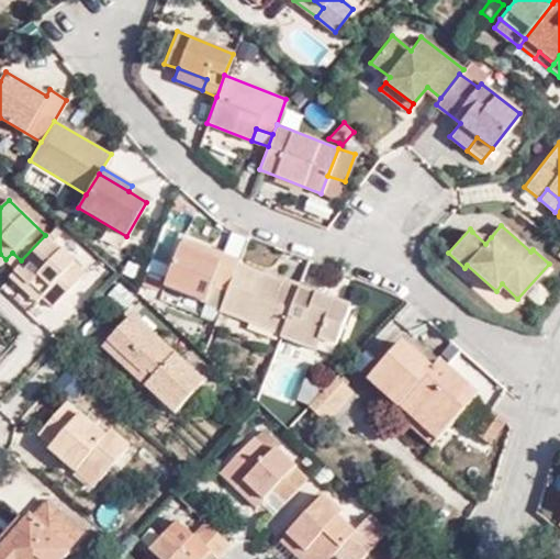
[(491,237),(472,232),(485,244),(491,237)]
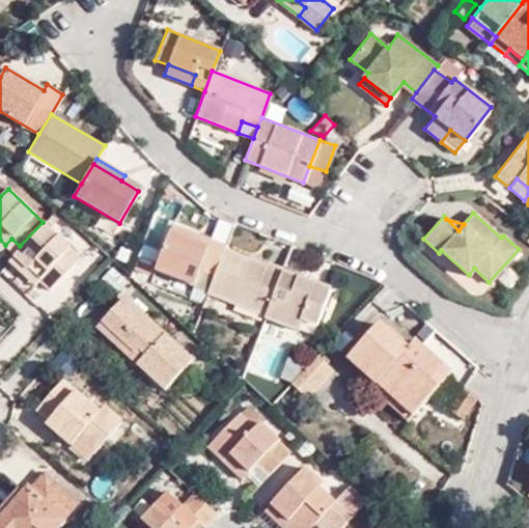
[(79,257),(43,222),(20,246),(7,259),(23,273),(28,268),(39,278),(38,279),(48,288),(79,257)]
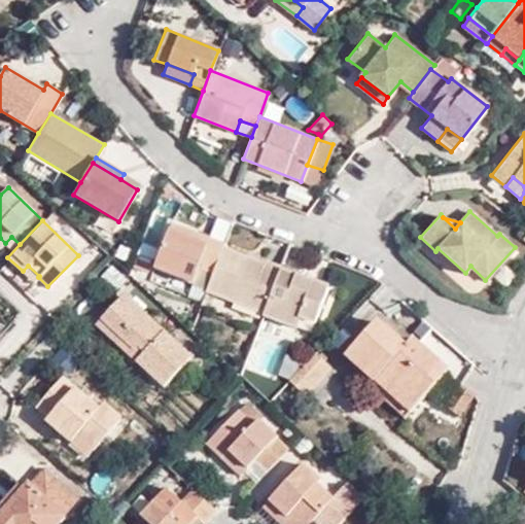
[(206,243),(209,237),(170,221),(168,229),(206,243)]
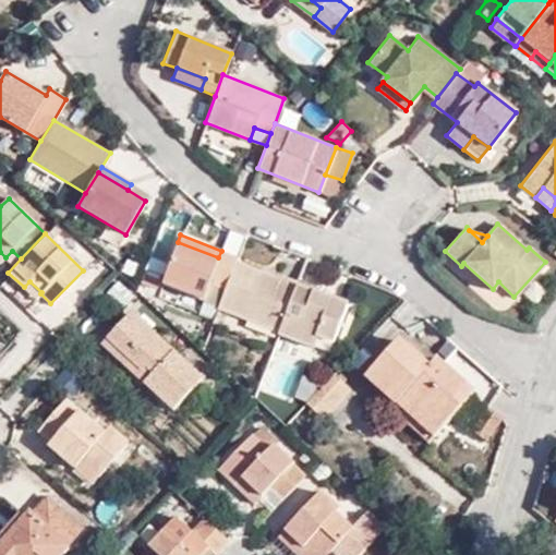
[(224,288),(234,261),(237,256),(221,251),(218,257),(178,242),(161,282),(203,299),(209,282),(224,288)]
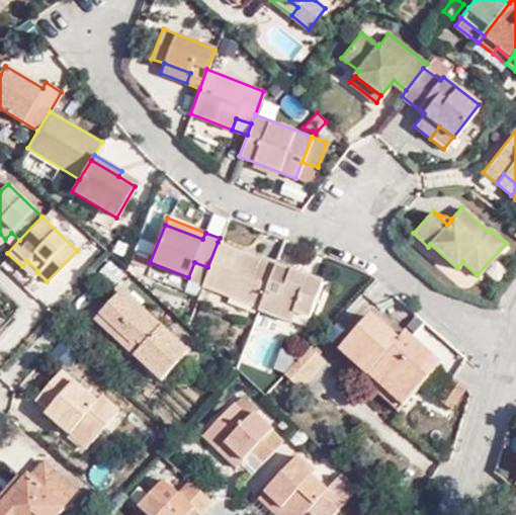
[(275,263),(276,261),(260,255),(259,258),(218,242),(207,267),(202,282),(201,285),(258,308),(275,263)]
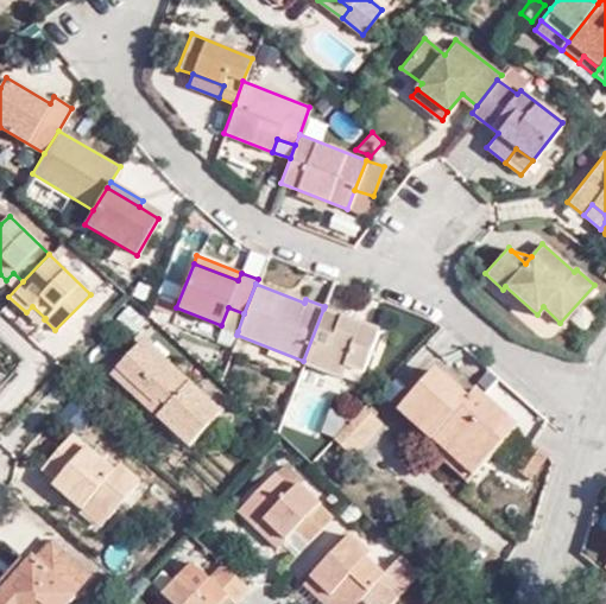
[(158,292),(151,307),(170,313),(175,298),(158,292)]
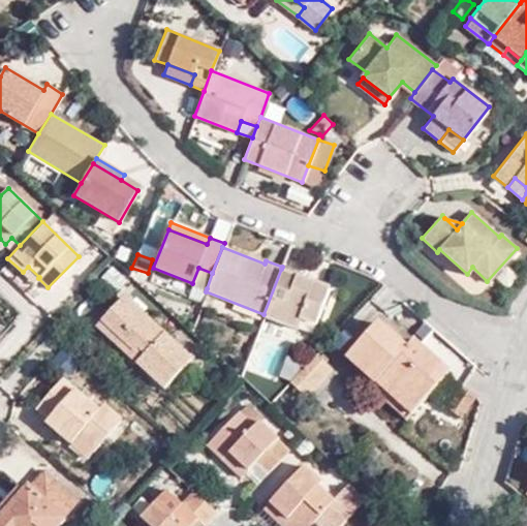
[(33,283),(38,278),(39,277),(28,267),(23,272),(33,283)]
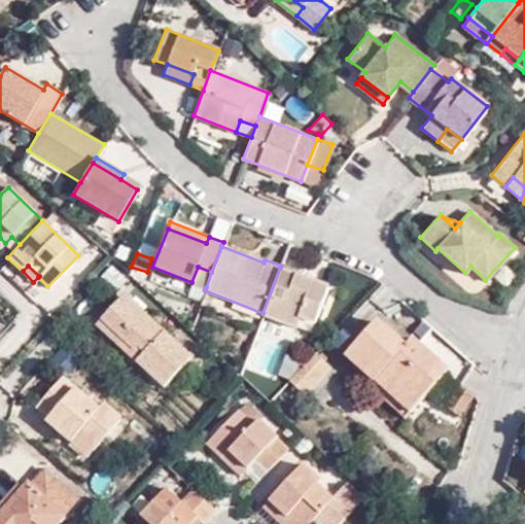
[(191,282),(206,287),(211,272),(198,267),(191,282)]
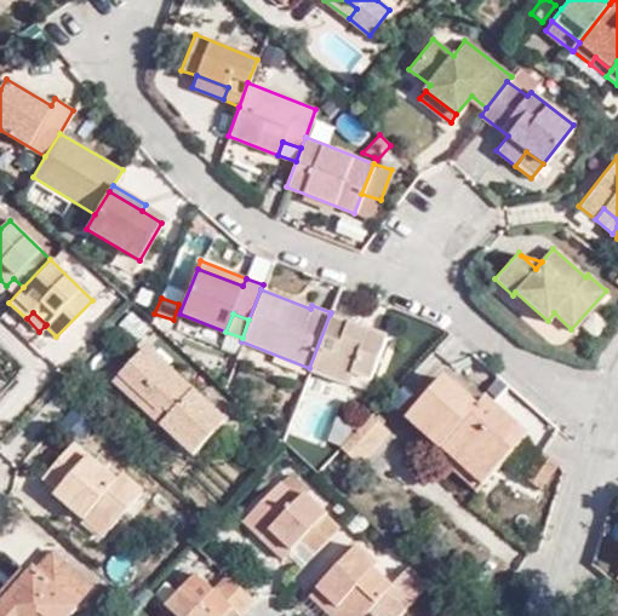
[(385,335),(330,315),(309,368),(309,369),(347,384),(352,373),(370,379),(385,335)]
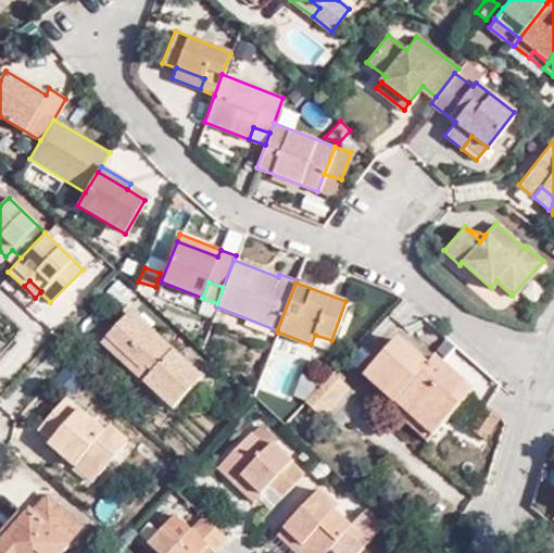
[(129,311),(105,337),(141,369),(145,366),(151,372),(142,380),(172,407),(201,376),(129,311)]
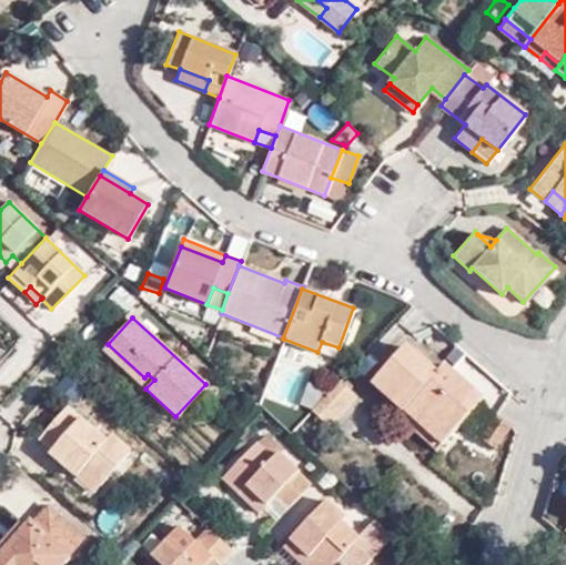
[(144,377),(108,344),(102,350),(145,389),(154,380),(148,374),(144,377)]
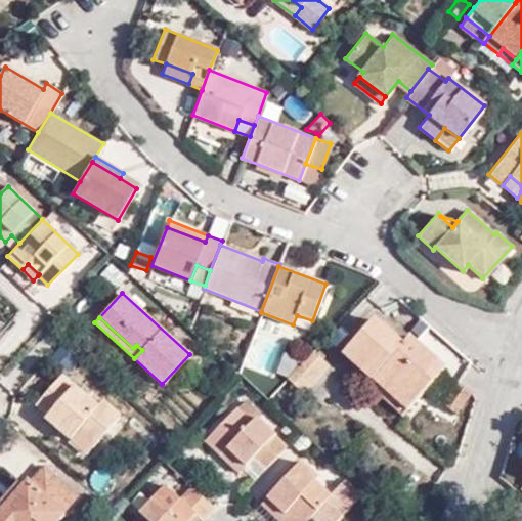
[(402,344),(401,344),(373,318),(343,352),(364,371),(372,379),(402,344)]
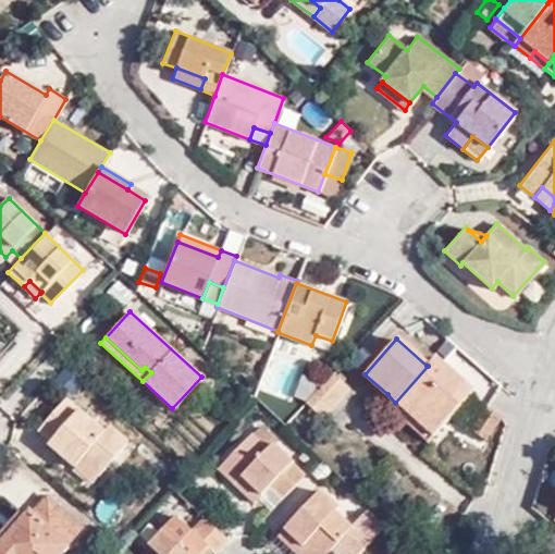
[(471,391),(440,362),(433,357),(427,366),(428,366),(395,403),(387,394),(381,401),(397,415),(404,408),(432,434),(471,391)]
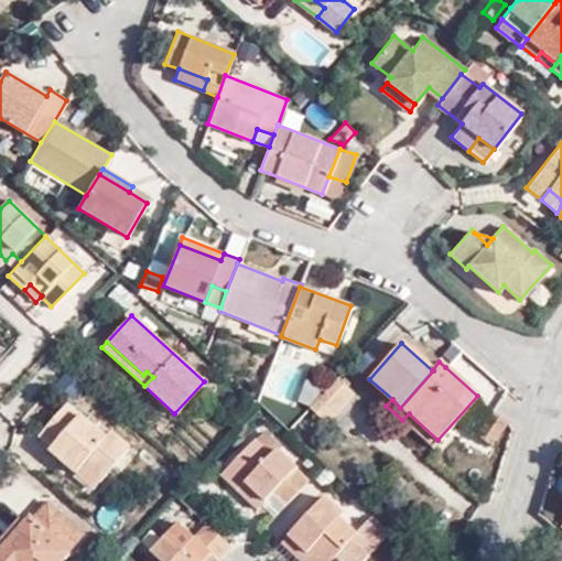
[(353,392),(337,377),(309,407),(325,422),(334,412),(353,392)]
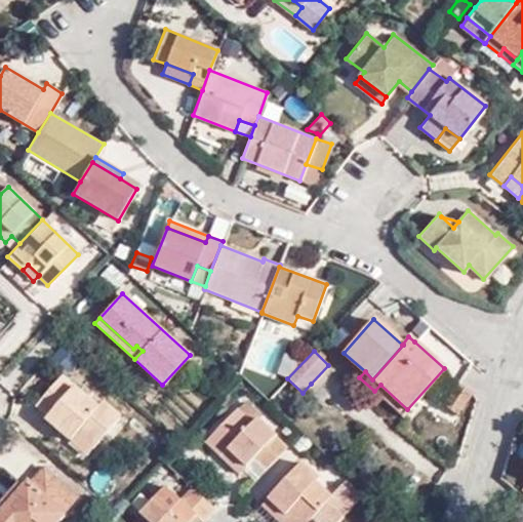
[(339,375),(328,365),(311,384),(321,394),(339,375)]
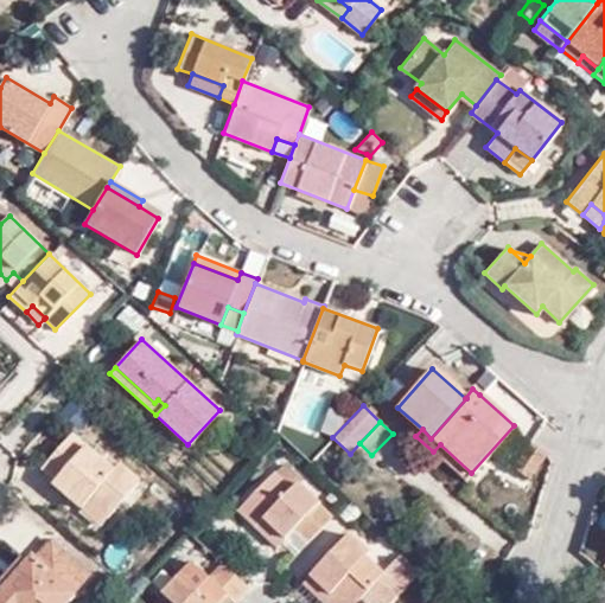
[(86,502),(104,519),(138,481),(118,462),(110,469),(70,434),(40,466),(56,479),(52,483),(81,508),(86,502)]
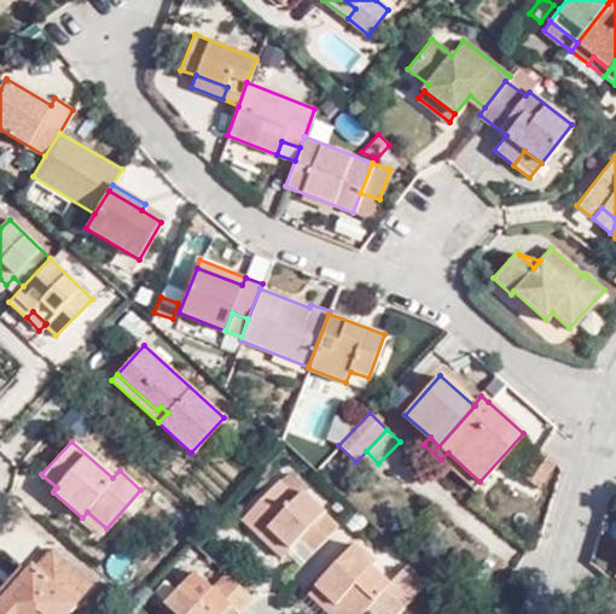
[(476,486),(480,481),(448,452),(441,460),(474,489),(476,486)]
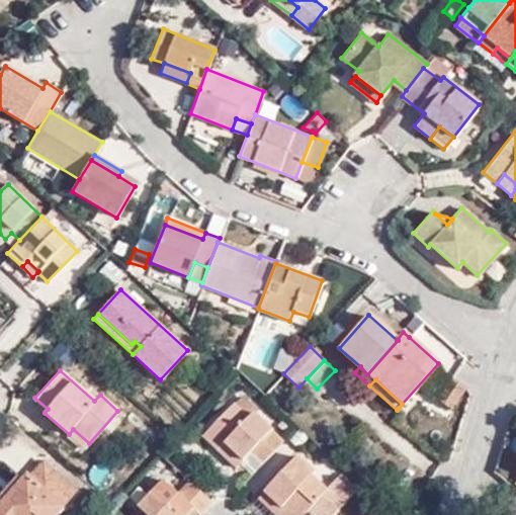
[(248,416),(253,411),(256,408),(241,394),(233,401),(248,416)]
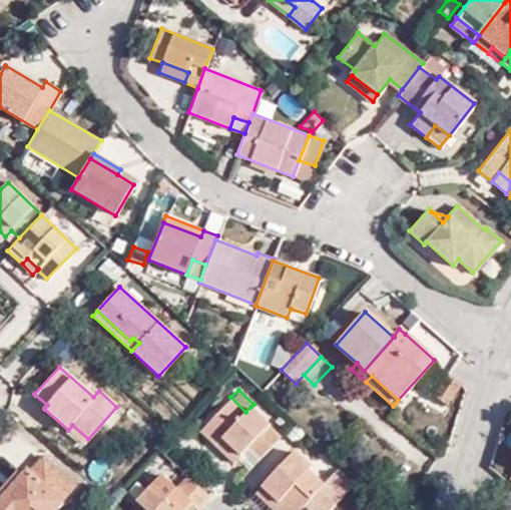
[(260,457),(280,435),(250,407),(245,412),(230,397),(199,431),(213,445),(220,438),(239,455),(248,446),(260,457)]
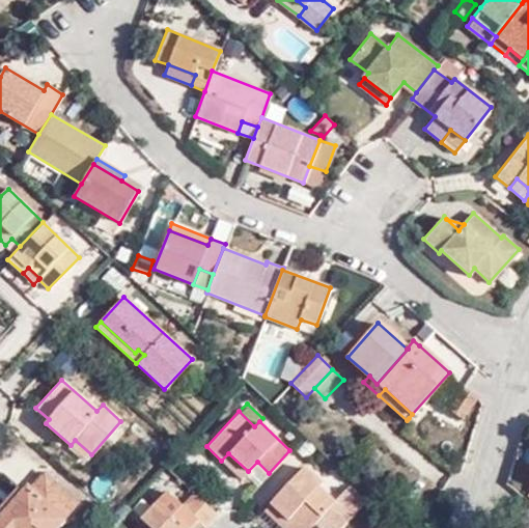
[(87,460),(91,454),(75,440),(71,445),(87,460)]
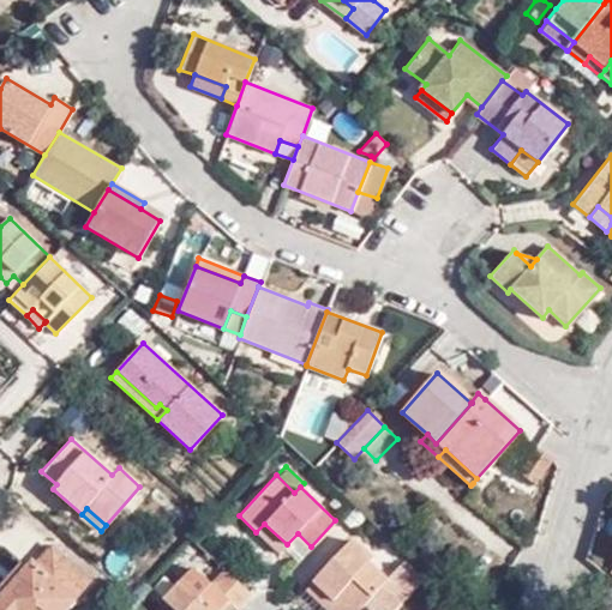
[(279,554),(287,544),(264,524),(256,532),(279,554)]
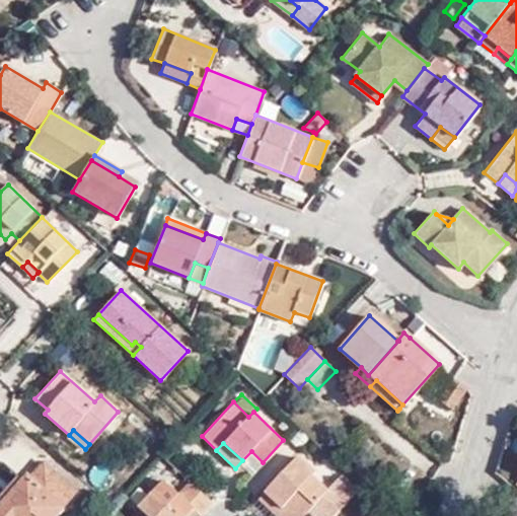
[(302,515),(307,511),(312,515),(330,515),(343,503),(312,475),(315,471),(297,455),(264,492),(289,515),(302,515)]
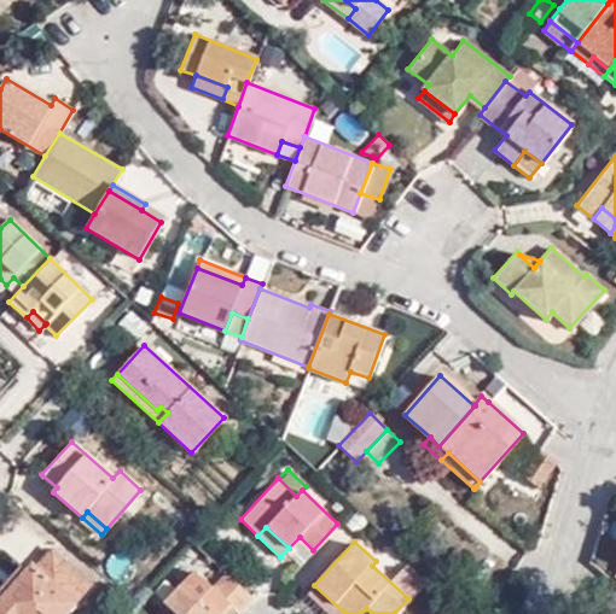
[(27,572),(3,598),(0,601),(0,613),(64,613),(74,603),(73,602),(88,584),(51,550),(35,568),(33,566),(27,572)]
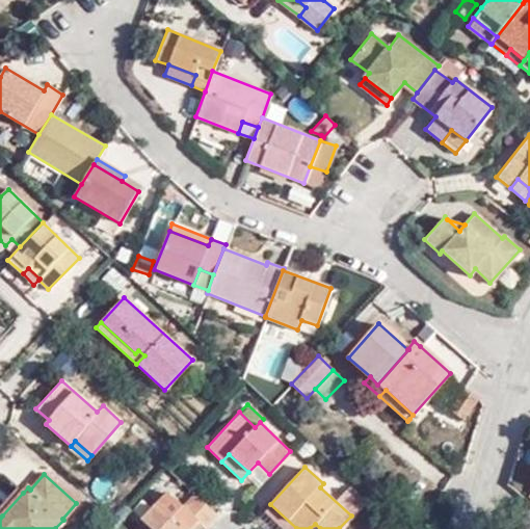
[(351,516),(358,507),(327,479),(323,483),(320,487),(351,516)]
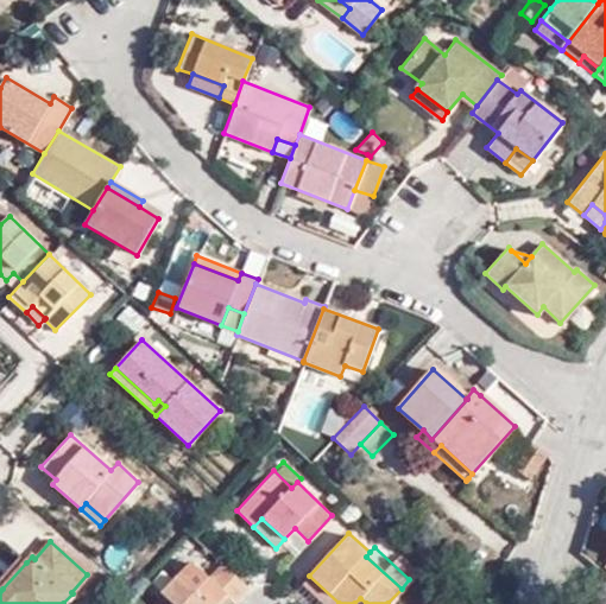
[(0,586),(2,589),(26,563),(20,557),(0,578),(0,586)]
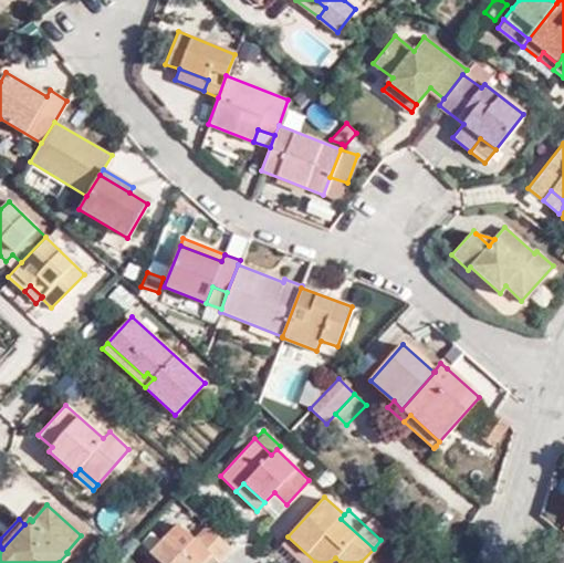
[(229,546),(206,524),(194,538),(177,523),(149,553),(160,562),(202,562),(211,554),(218,560),(229,546)]
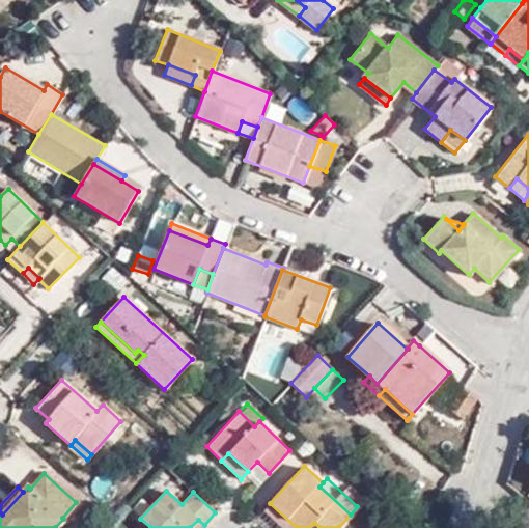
[(281,527),(296,527),(270,503),(262,511),(281,527)]
